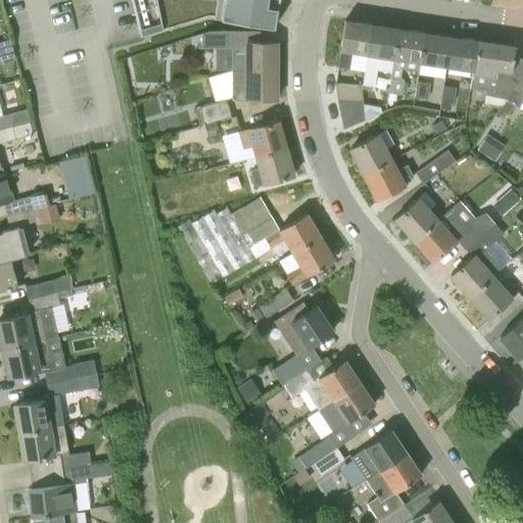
[(131,0),(141,35),(209,15),(221,17),(221,18),(275,27),(279,0),(131,0)]
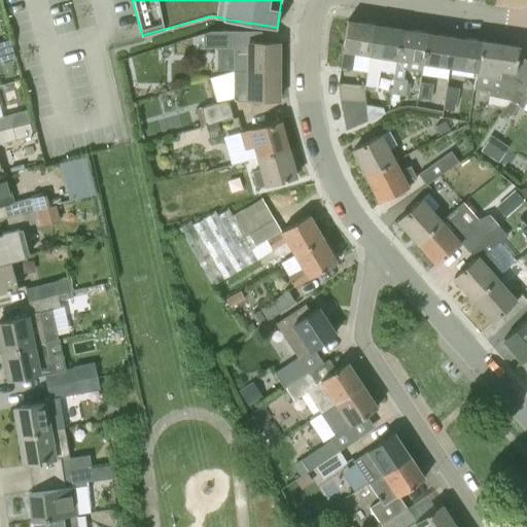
[(354,53),(370,55),(375,25),(347,21),(340,68),(352,70),(354,53)]
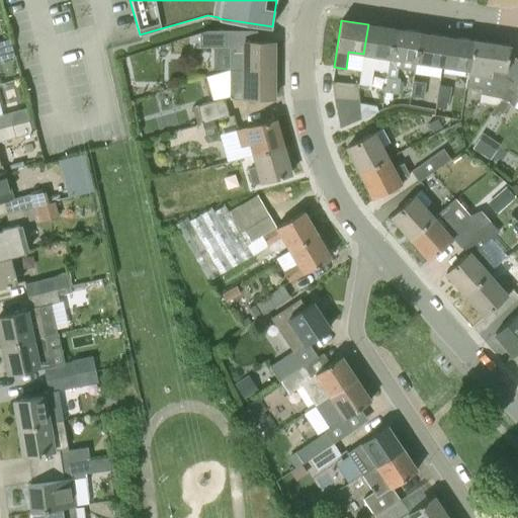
[(359,84),(359,88),(370,89),(373,69),(387,71),(395,28),(368,24),(363,54),(359,84)]
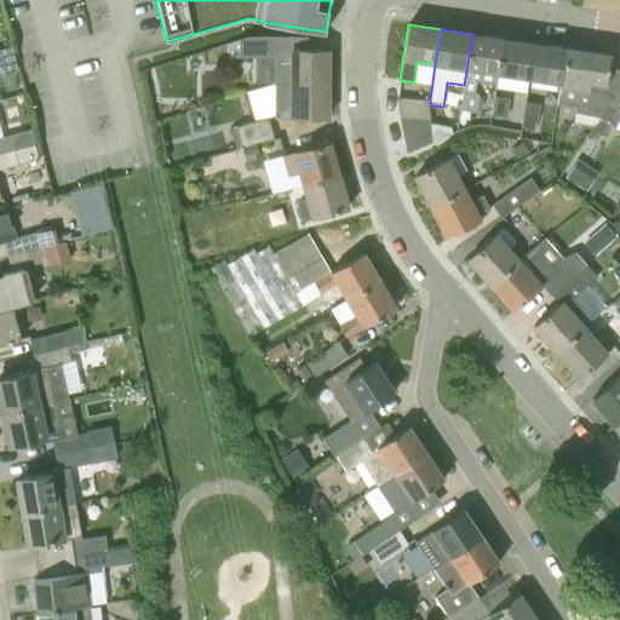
[(472,34),(464,85),(460,110),(476,112),(478,93),(474,93),(476,81),(495,85),(498,74),(504,39),(472,34)]
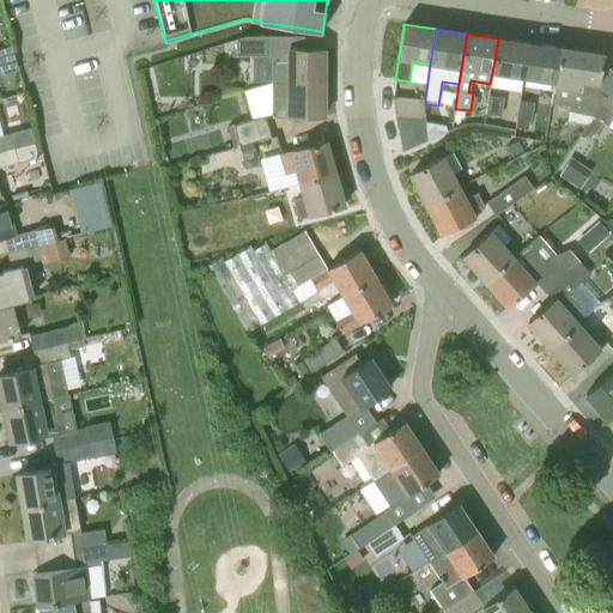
[(272,83),(323,83),(323,48),(290,48),(290,49),(266,49),(266,36),(244,36),(236,38),(236,55),(271,55),(272,83)]
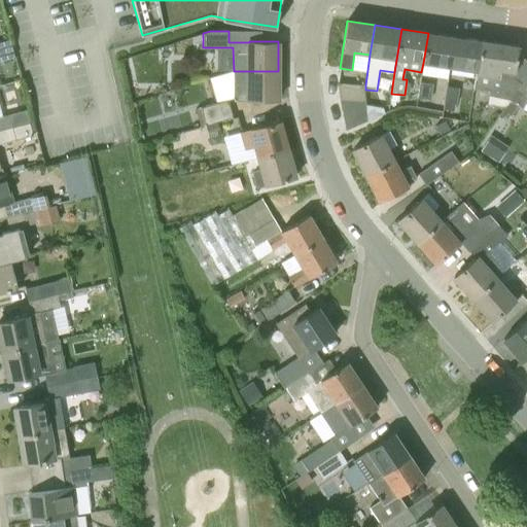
[(192,43),(203,43),(203,33),(192,37),(192,43)]
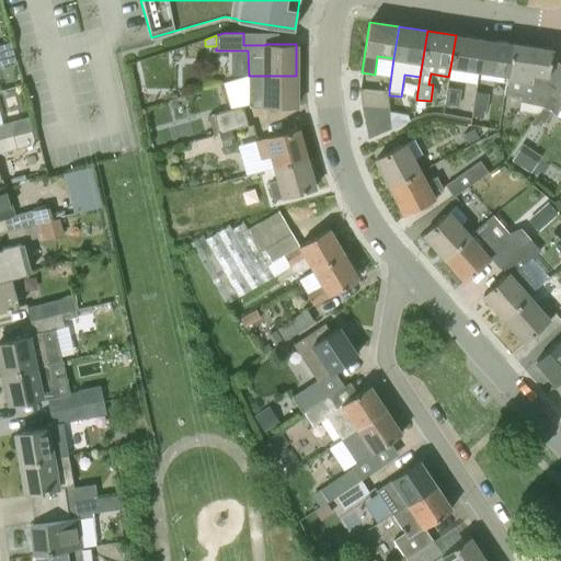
[(483,38),(456,35),(450,67),(479,71),(483,38)]
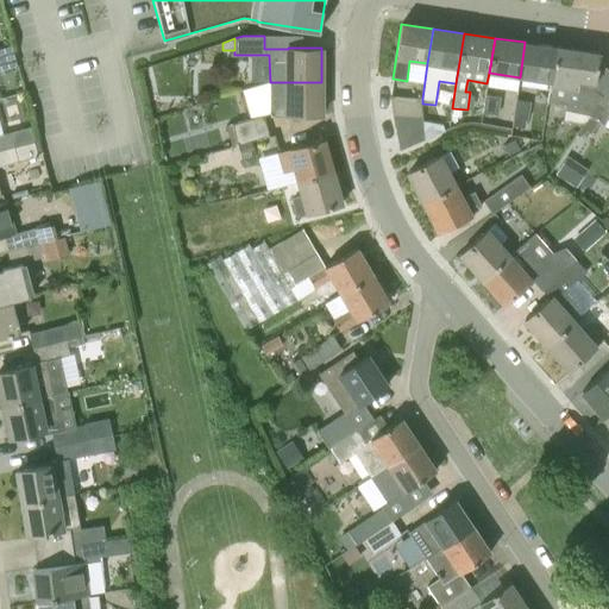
[(551,82),(557,46),(525,42),(520,77),(551,82)]
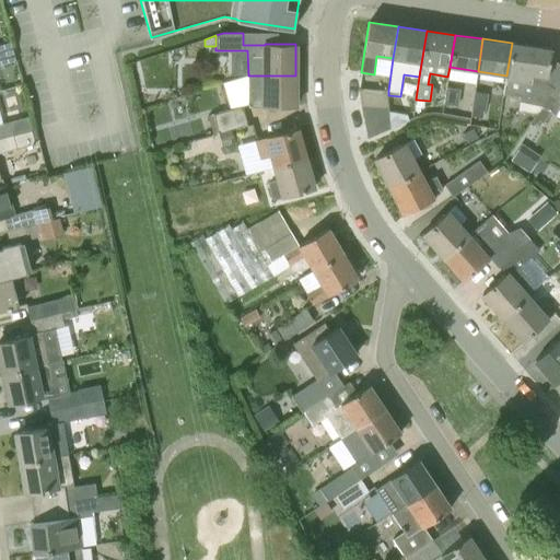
[(559,65),(550,59),(551,49),(512,43),(506,76),(503,93),(520,96),(518,101),(541,106),(551,93),(559,98),(559,65)]
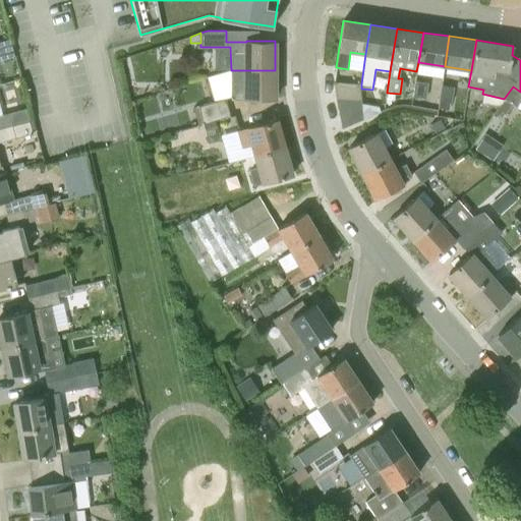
[(275,70),(231,70),(231,99),(246,99),(245,100),(274,100),(275,70)]
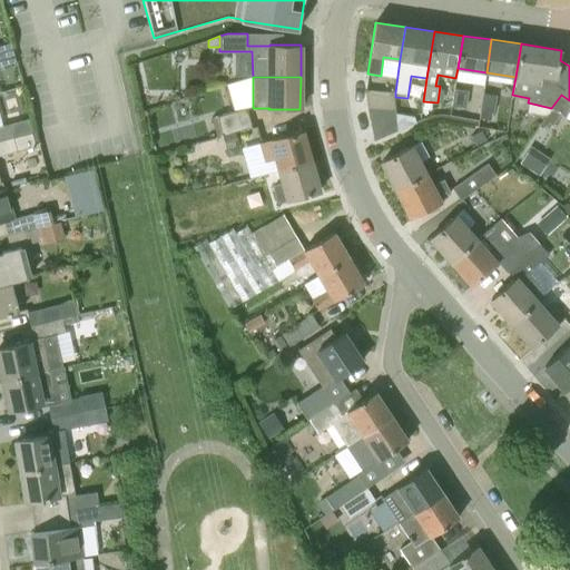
[(465,107),(468,90),(453,88),(451,105),(465,107)]
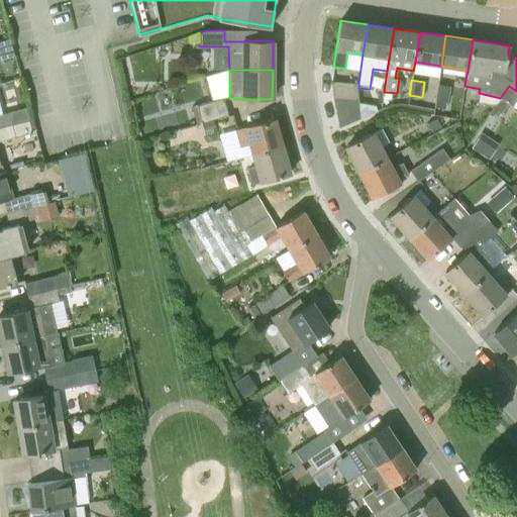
[(358,88),(358,84),(331,82),(333,97),(358,96),(358,88)]
